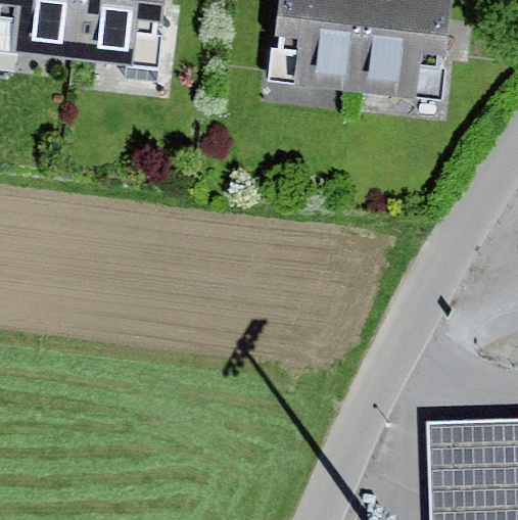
[(0,0),(0,60),(12,61),(13,50),(73,57),(80,0),(0,0)]
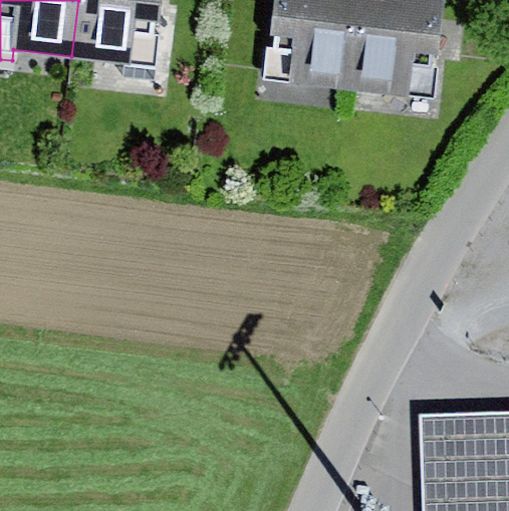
[(78,0),(71,56),(156,67),(163,0),(78,0)]
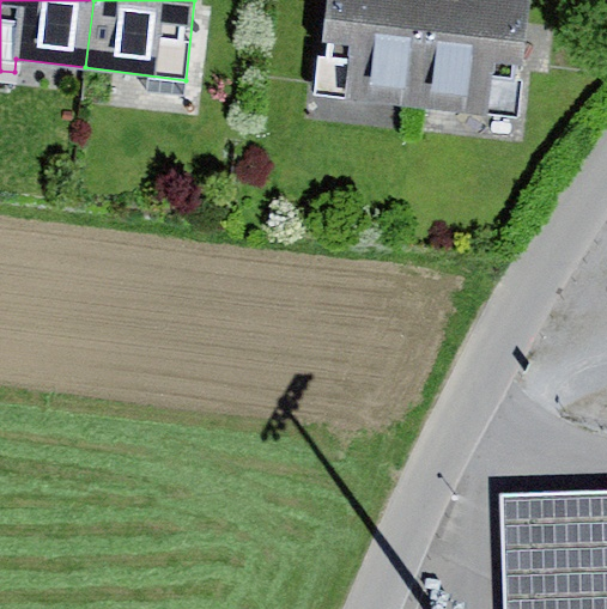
[(323,0),(313,93),(414,107),(425,0),(323,0)]
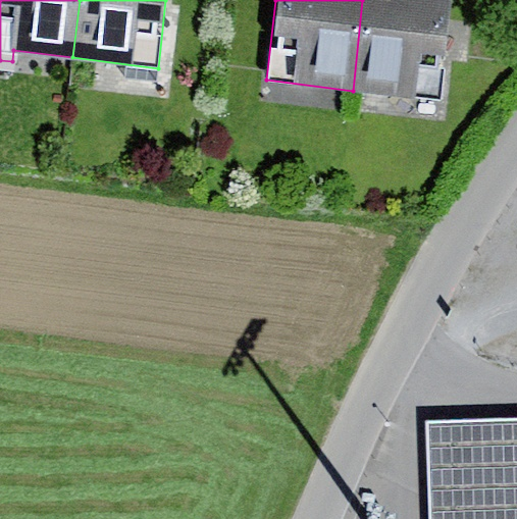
[(362,0),(353,91),(409,96),(413,51),(445,55),(450,0),(362,0)]
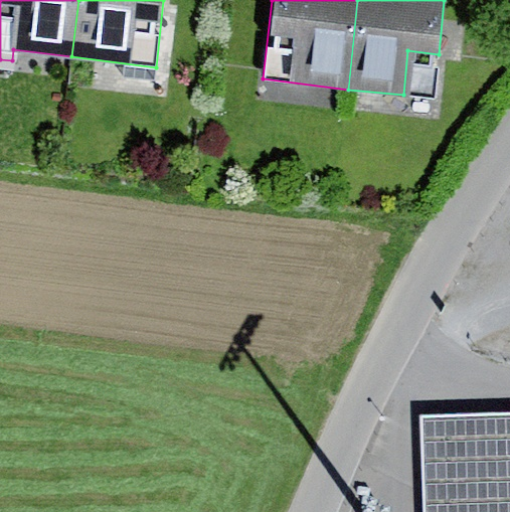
[(509,511),(509,409),(419,413),(422,511),(509,511)]
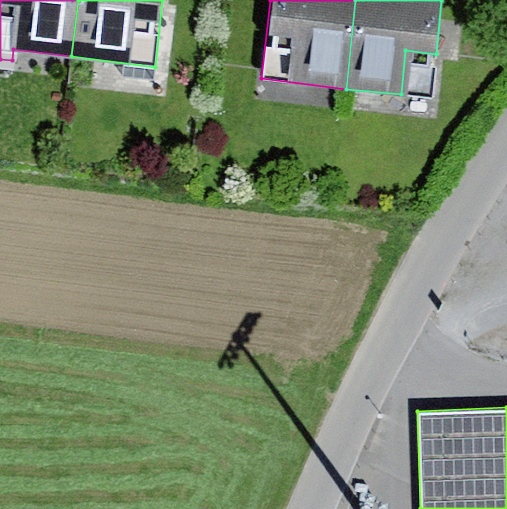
All buildings are outlined.
